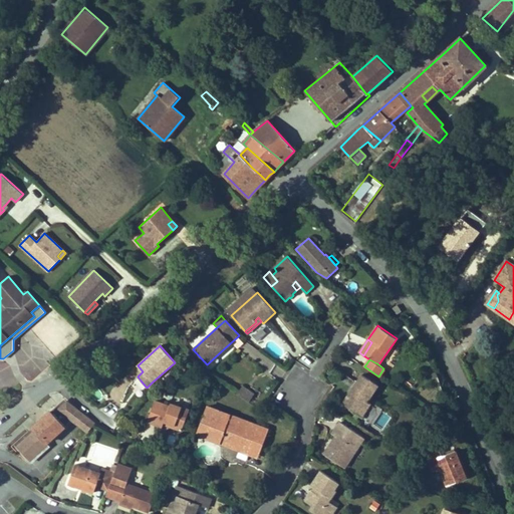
[(342,404),(358,414),(366,402),(377,384),(362,374),(352,389),(342,404)]
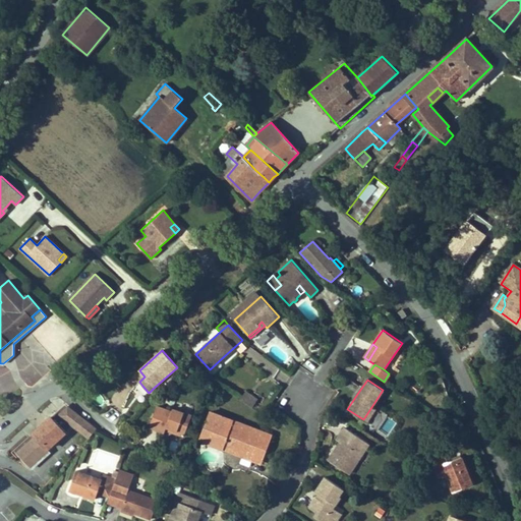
[(251,407),(257,399),(246,392),(241,400),(251,407)]
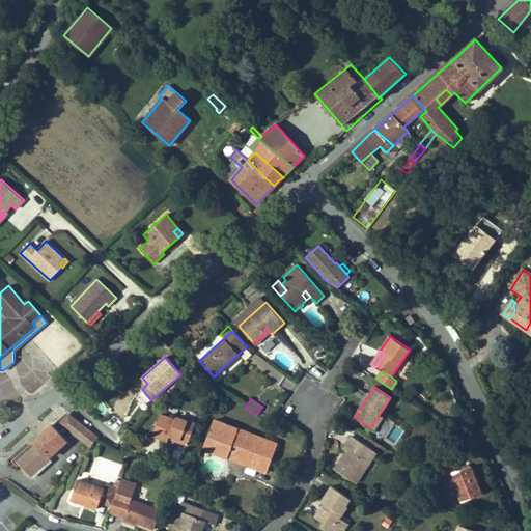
[(53,424),(55,427),(70,415),(66,413),(53,424)]
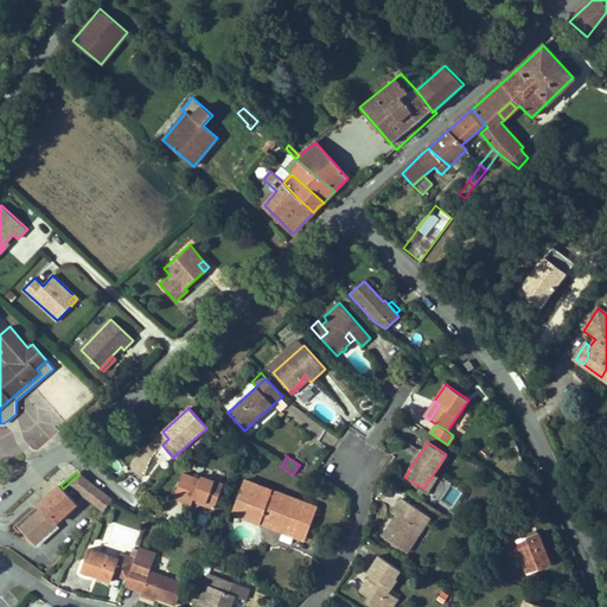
[(223,484),(202,477),(200,479),(183,473),(174,498),(192,504),(193,500),(195,498),(202,500),(200,504),(215,509),(223,484)]
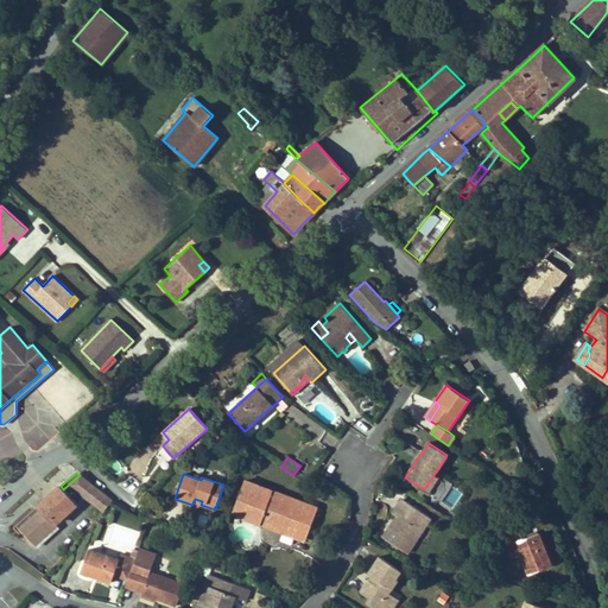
[(55,524),(84,496),(103,511),(112,501),(80,475),(63,489),(61,486),(38,507),(42,510),(20,529),(35,545),(57,525),(55,524)]
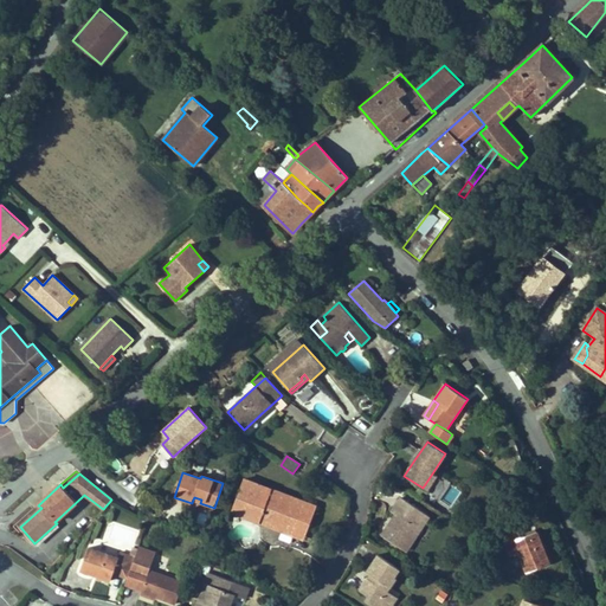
[(432,474),(423,488),(426,490),(437,476),(432,474)]
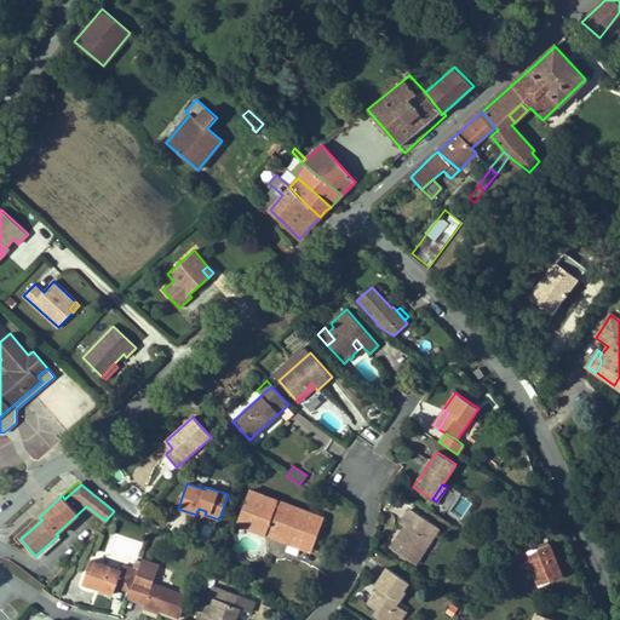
[(250,491),(244,509),(270,518),(277,501),(250,491)]
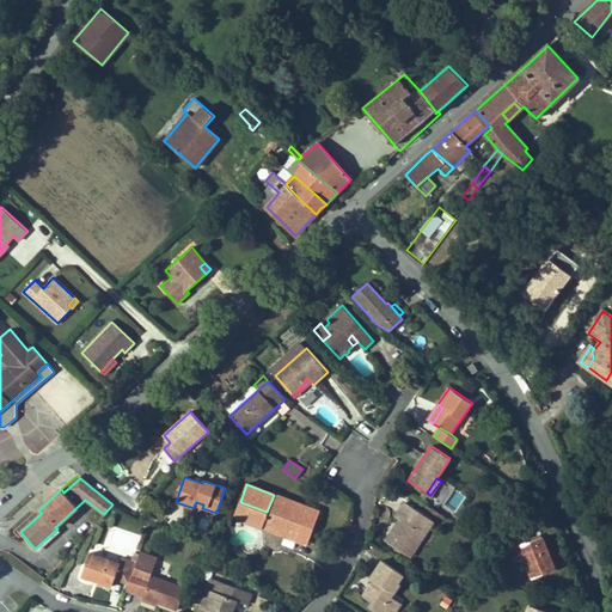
[(240,502),(234,516),(297,539),(303,525),(313,530),(319,512),(274,495),(267,512),(240,502)]
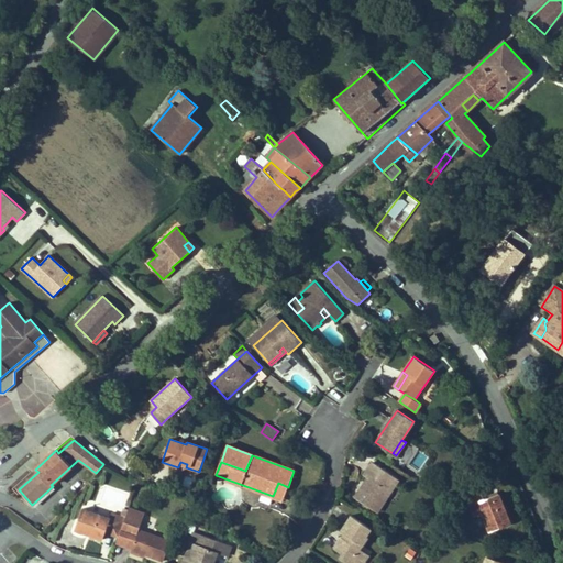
[(364,475),(368,478),(372,473),(375,476),(381,467),(373,462),(364,475)]
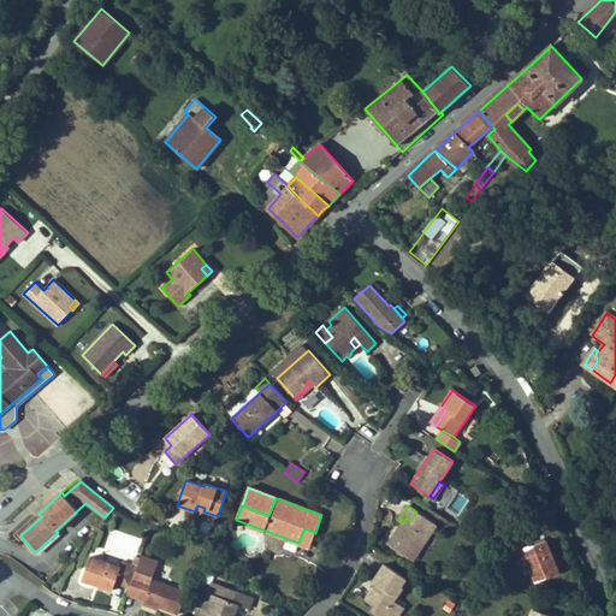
[(421,546),(416,543),(427,526),(432,529),(433,528),(437,532),(440,526),(437,523),(436,525),(416,511),(410,521),(407,517),(403,523),(389,544),(413,560),(421,546)]
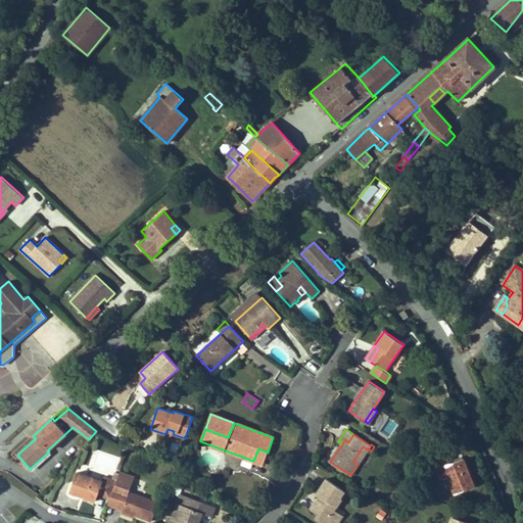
[(15,452),(17,455),(36,438),(33,436),(15,452)]
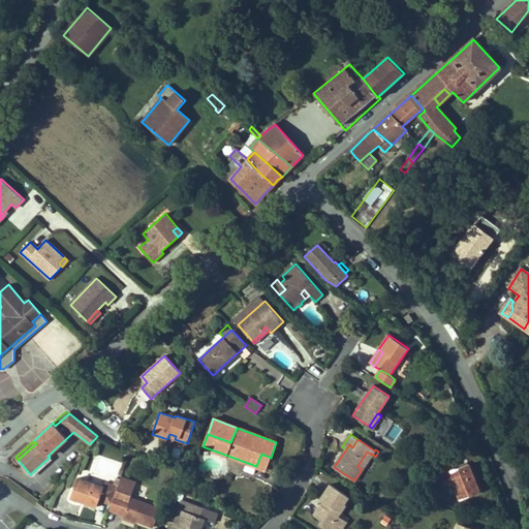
[(362,469),(371,455),(367,452),(358,466),(362,469)]
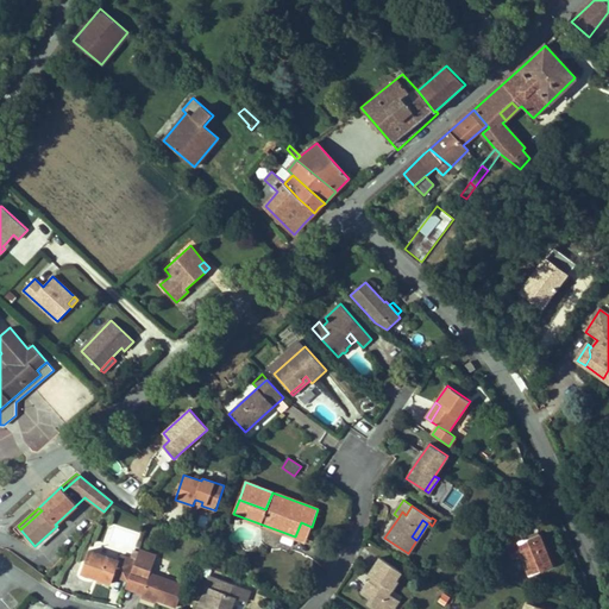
[(312,527),(301,522),(295,537),(306,541),(312,527)]
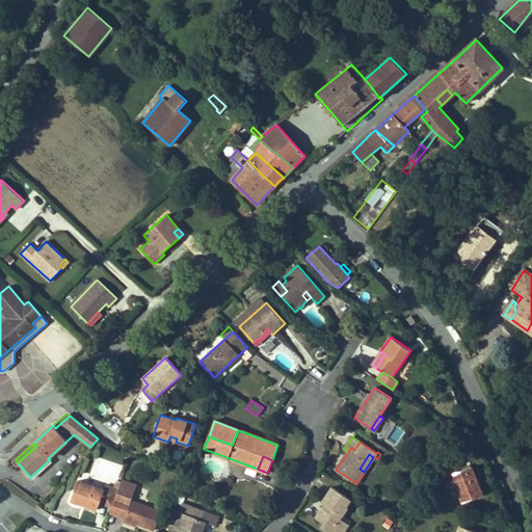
[(456,474),(451,476),(455,484),(462,502),(482,494),(471,468),(456,474)]
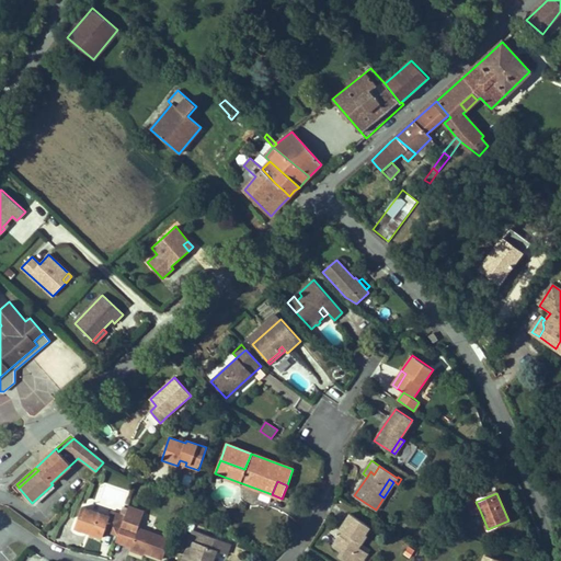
[(473,513),(480,511),(476,502),(481,500),(479,494),(471,497),(469,505),(473,513)]
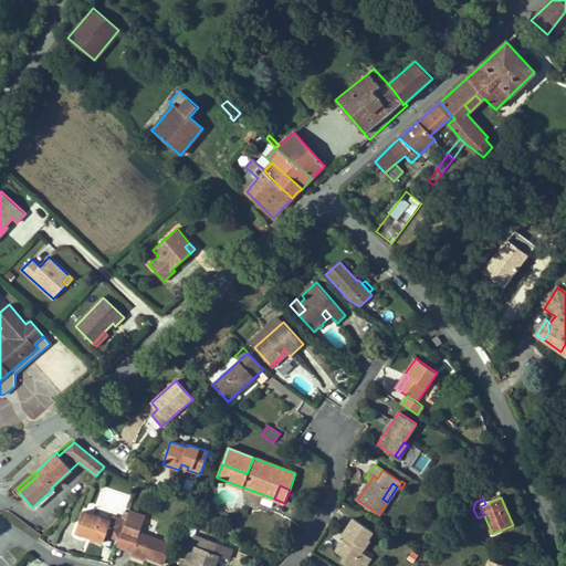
[(122,533),(126,521),(112,515),(111,521),(83,511),(75,532),(87,536),(88,534),(93,535),(92,537),(103,542),(106,535),(119,540),(122,533)]
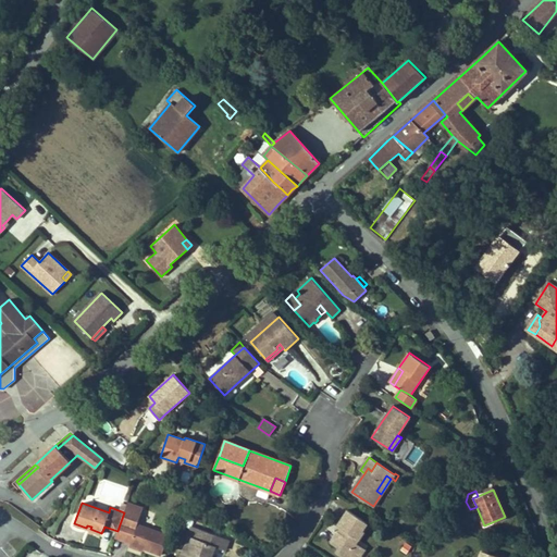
[(124,512),(120,524),(136,530),(131,543),(144,548),(161,555),(169,535),(137,523),(143,508),(127,503),(124,512)]
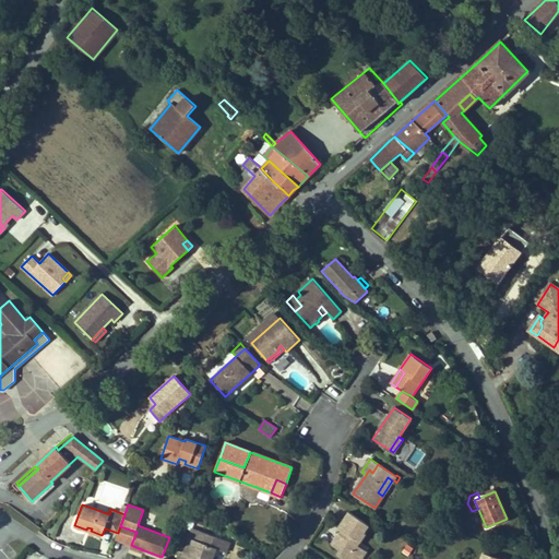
[(364,532),(369,524),(348,512),(339,527),(345,532),(342,536),(339,534),(332,545),(340,550),(337,554),(344,558),(354,558),(355,558),(355,550),(357,550),(356,547),(356,544),(356,539),(360,542),(366,533),(364,532)]
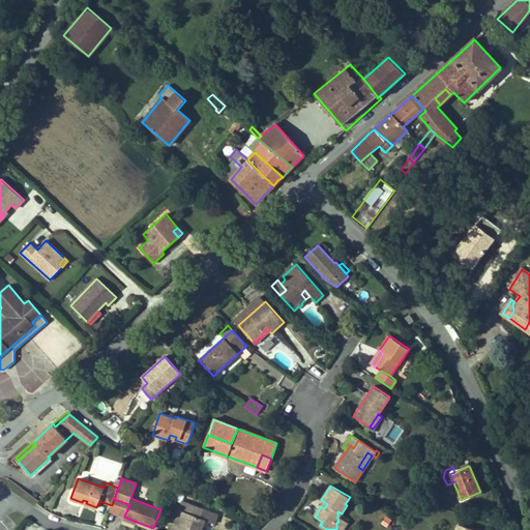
[(110,511),(124,517),(129,504),(114,499),(112,505),(110,511)]
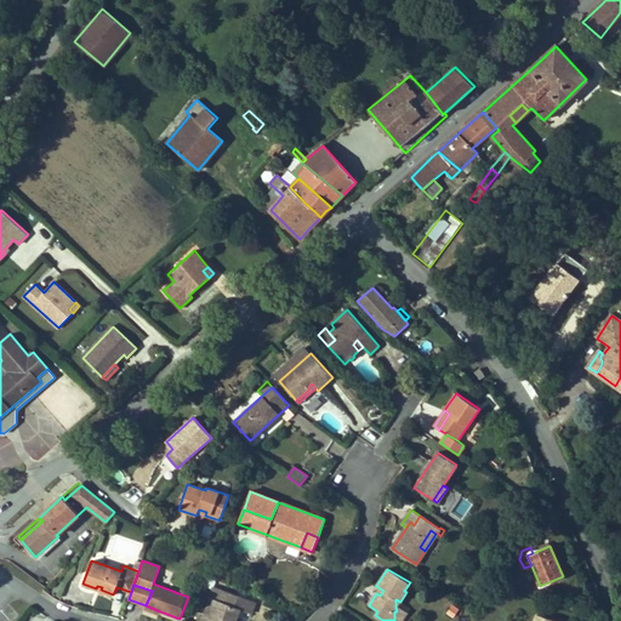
[(255,602),(244,598),(215,587),(201,620),(234,620),(237,619),(240,609),(251,614),(255,602)]
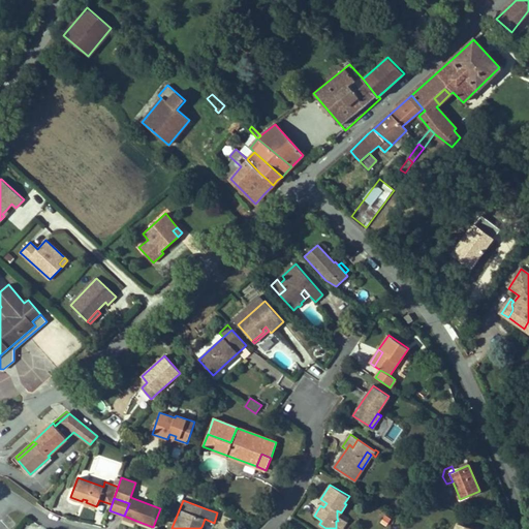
[(338,521),(336,521),(336,528),(338,528),(340,528),(346,520),(337,515),(337,518),(338,521)]
